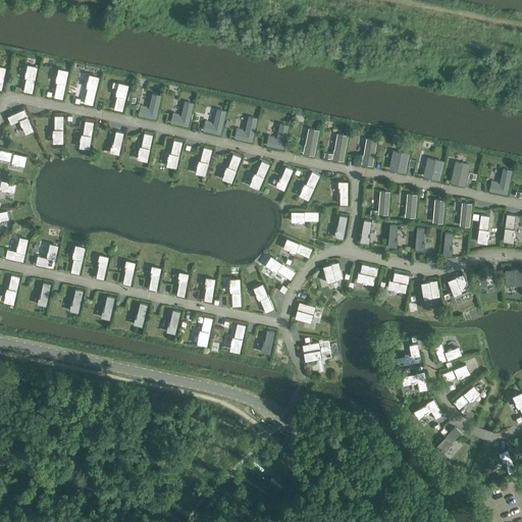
[(33,93),(38,64),(28,62),(27,69),(25,73),(27,73),(25,75),(27,75),(24,92),(33,93)]
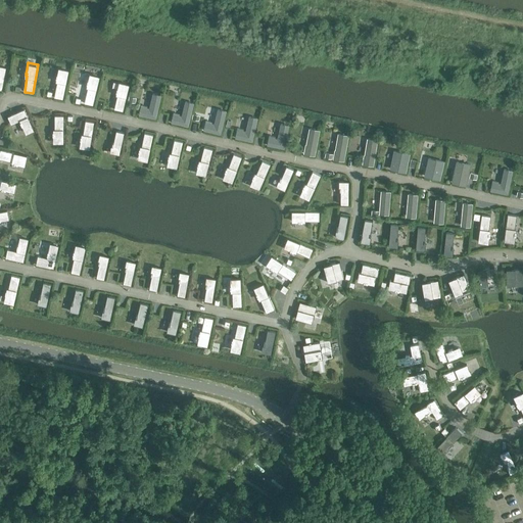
[(68,73),(58,70),(52,94),(63,95),(68,73)]
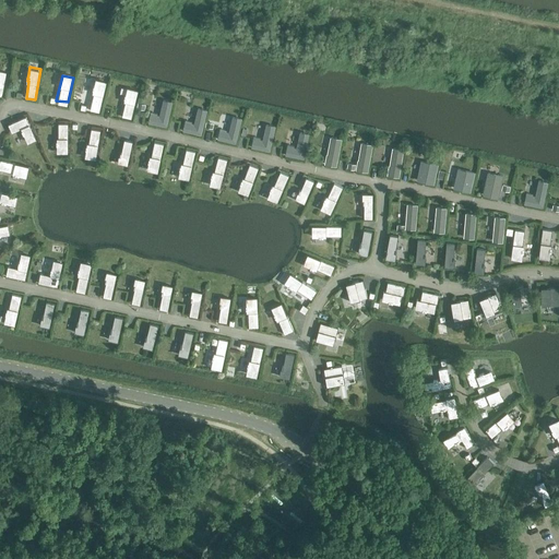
[(87,108),(98,111),(105,86),(94,83),(87,108)]
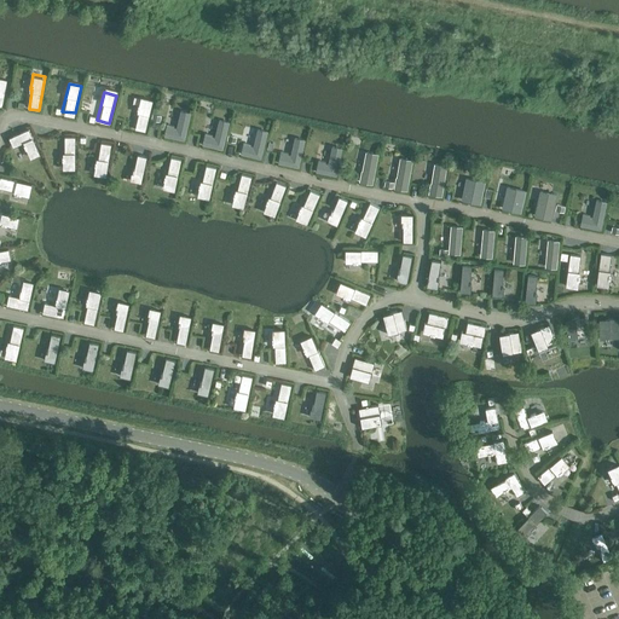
[(145,104),(127,99),(122,120),(144,122),(145,104)]
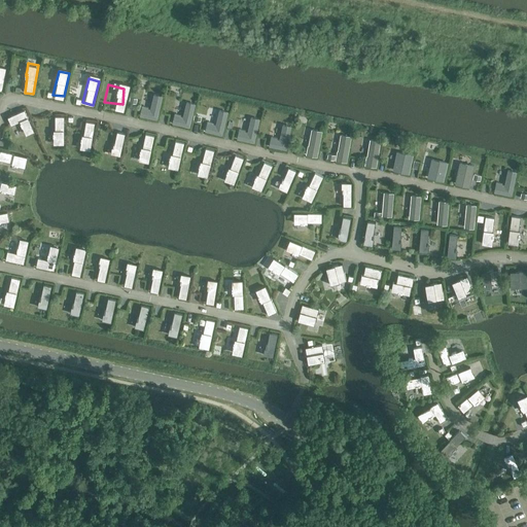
[(140,116),(157,120),(163,96),(153,95),(150,110),(148,109),(148,108),(142,106),(140,116)]
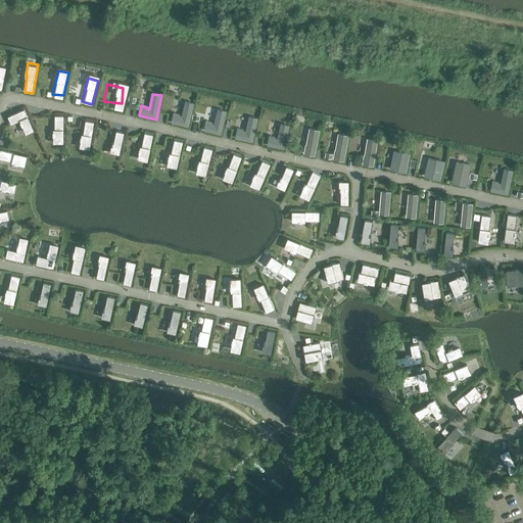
[(171,123),(188,127),(194,103),(185,101),(182,116),(179,115),(180,114),(173,113),(171,123)]
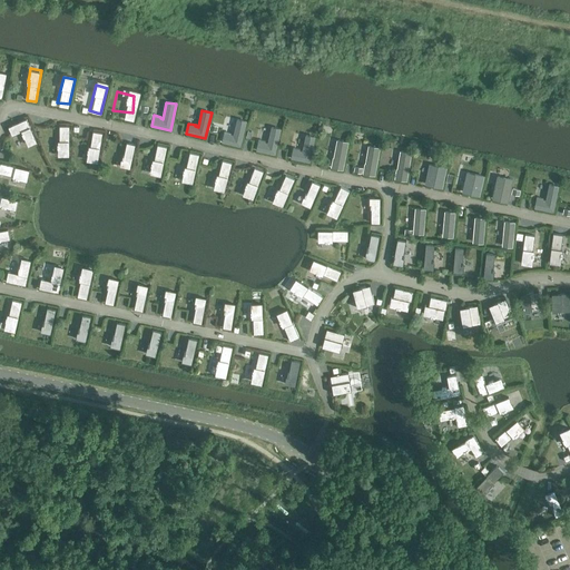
[(28,146),(37,143),(27,119),(9,127),(12,136),(21,131),(22,134),(23,138),(25,138),(28,146)]
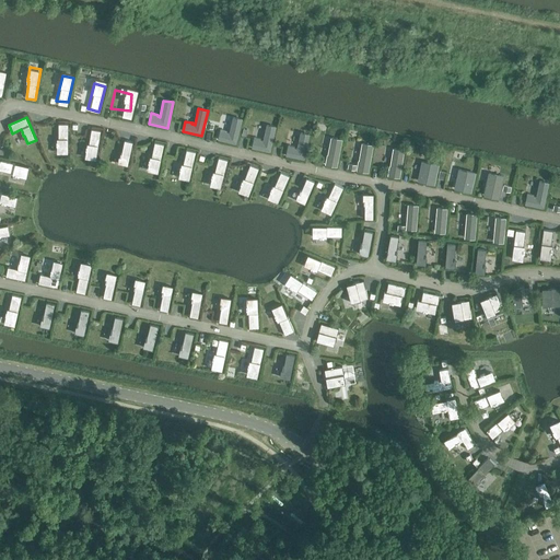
[(218,140),(236,144),(243,119),(233,117),(229,133),(226,132),(228,131),(220,129),(218,140)]
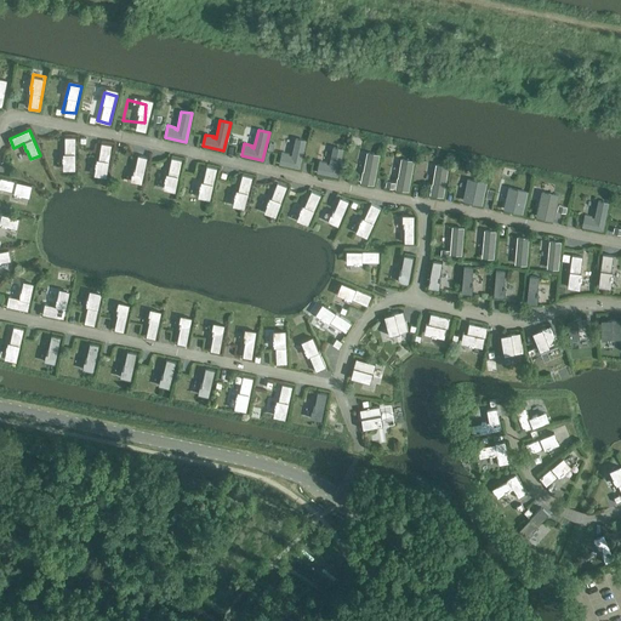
[(63,157),(63,161),(63,170),(75,170),(75,137),(66,137),(66,154),(63,154),(63,157)]
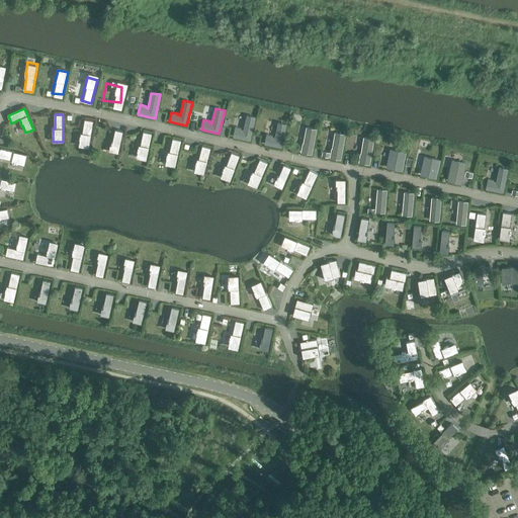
[(233,137),(250,141),(255,117),(247,115),(243,131),(241,131),(241,128),(235,127),(233,137)]
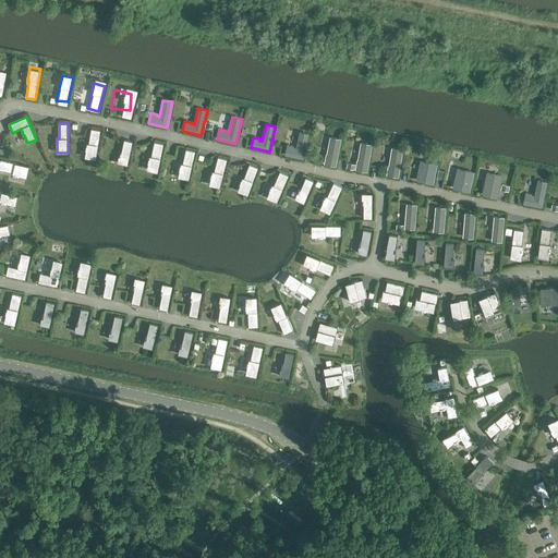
[(92,129),(88,143),(87,143),(87,146),(86,146),(86,150),(85,157),(96,159),(100,130),(92,129)]
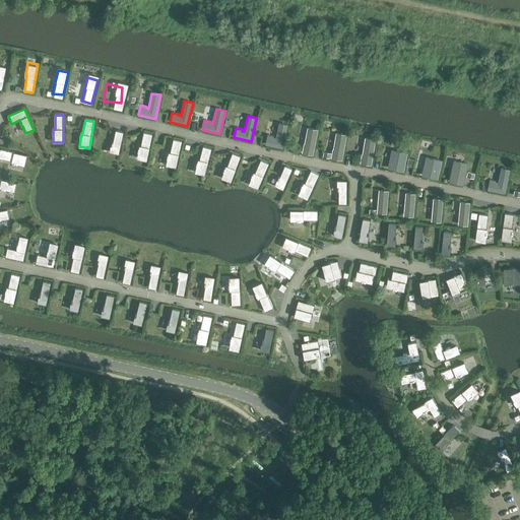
[(265,144),(282,148),(287,125),(279,123),(275,138),(273,137),(273,136),(267,135),(265,144)]
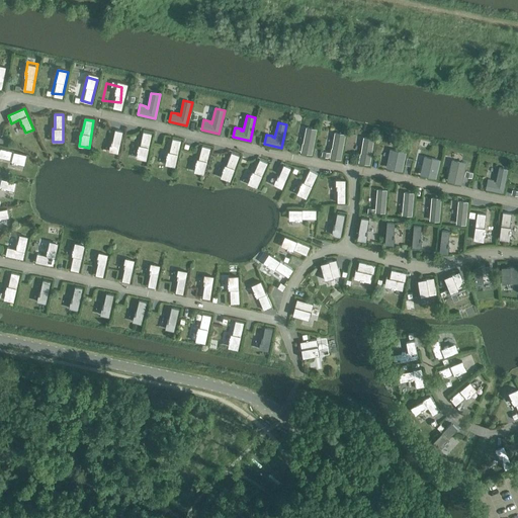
[(301,153),(312,155),(317,130),(307,127),(301,153)]
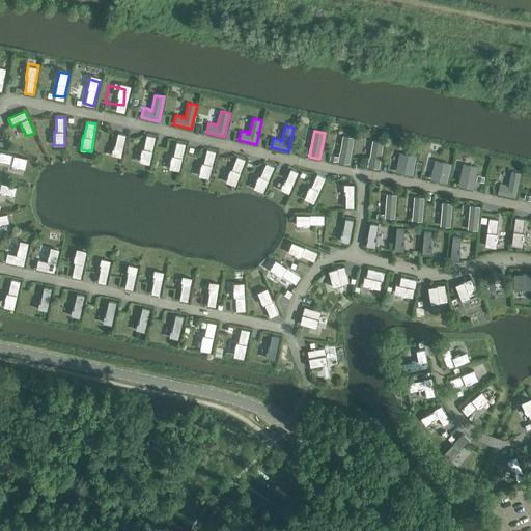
[(112,155),(121,157),(127,134),(118,133),(115,145),(114,148),(113,148),(112,155)]
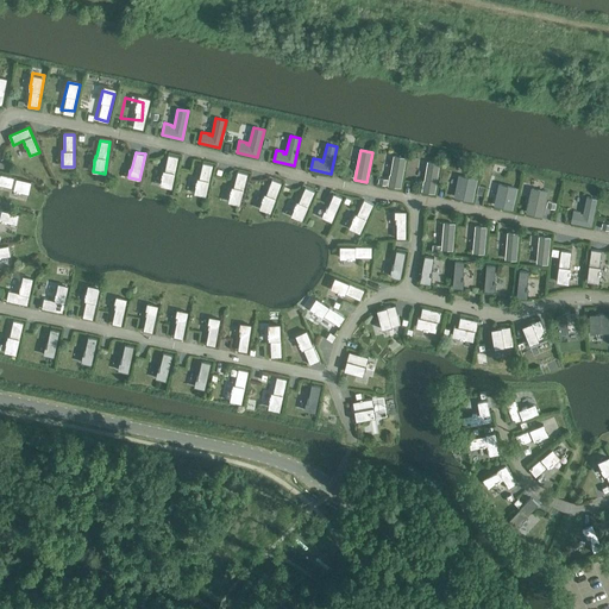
[(161,186),(173,188),(179,157),(169,155),(165,170),(164,170),(163,173),(162,177),(161,186)]
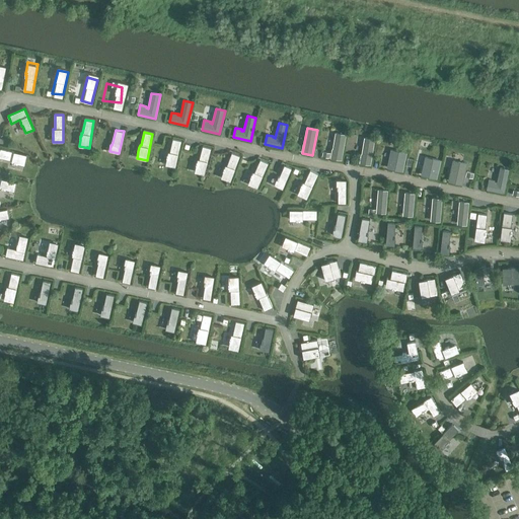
[(342,160),(346,134),(336,133),(330,158),(342,160)]
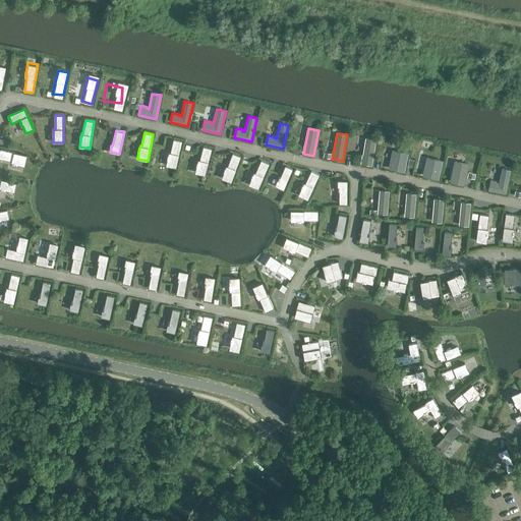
[(371,166),(377,139),(365,137),(361,164),(371,166)]
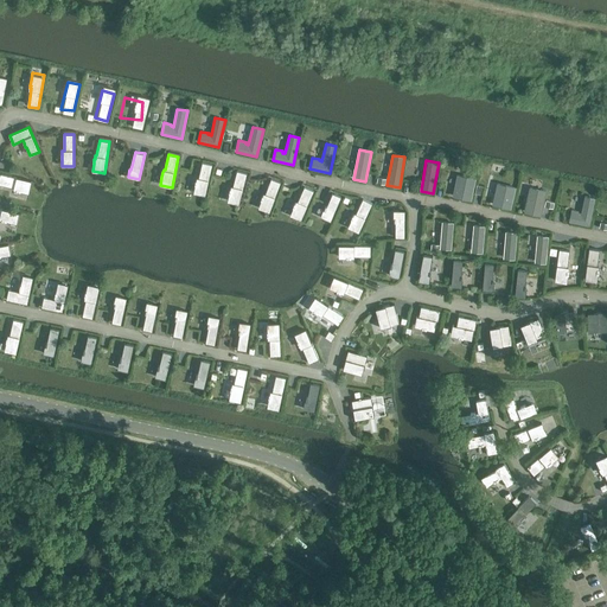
[(205,196),(212,165),(203,163),(199,178),(197,178),(197,180),(196,180),(195,185),(196,185),(193,193),(205,196)]
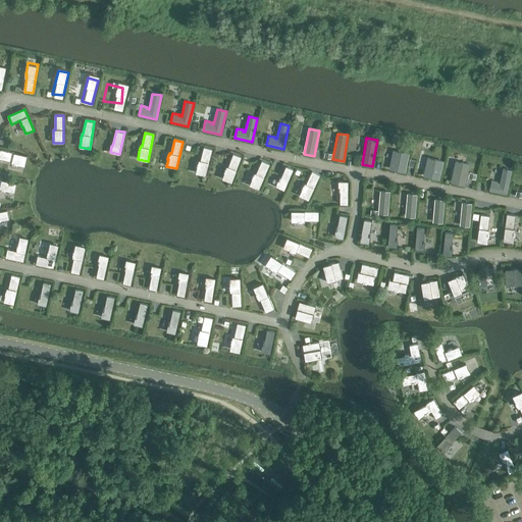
[(17,161),(21,146),(4,143),(1,158),(17,161)]
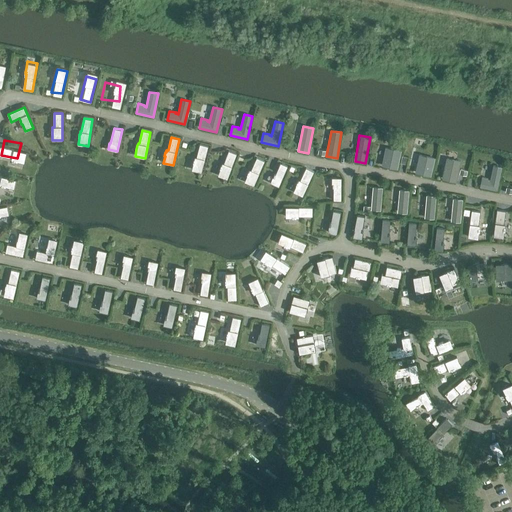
[(192,169),(202,172),(208,146),(200,144),(196,157),(195,157),(195,159),(194,159),(193,163),(194,163),(192,169)]
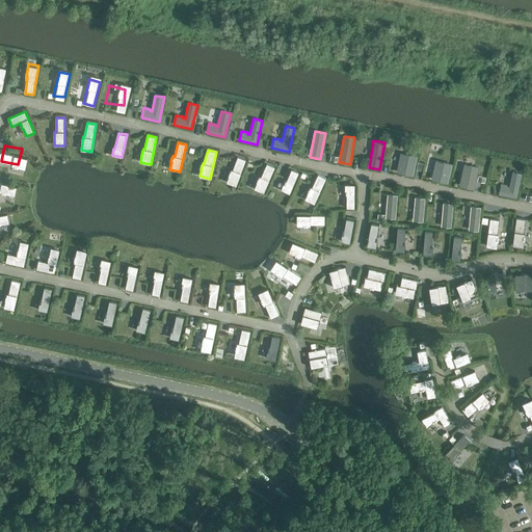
[(413,176),(417,157),(401,153),(397,173),(413,176)]
